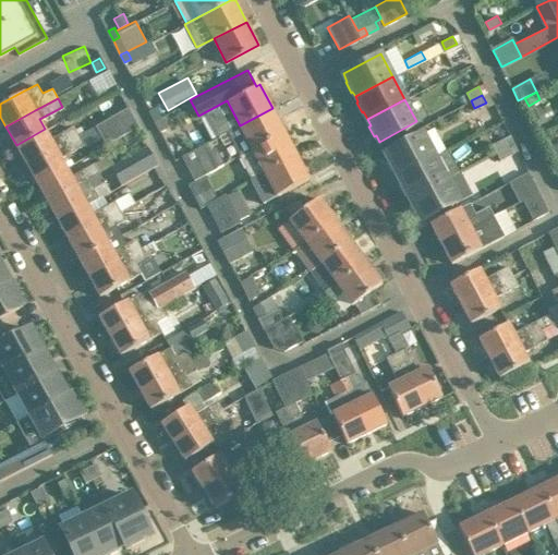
[(26,164),(37,182),(65,166),(61,157),(84,144),(85,146),(101,136),(106,144),(138,125),(128,106),(79,134),(26,164)]
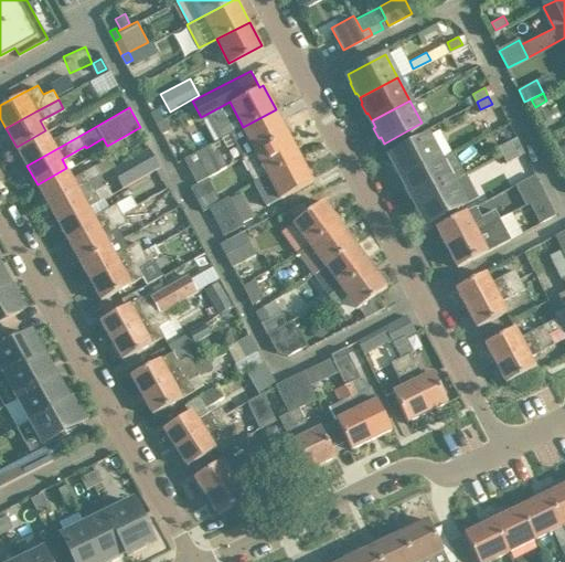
[(151,112),(157,122),(163,118),(158,108),(151,112)]
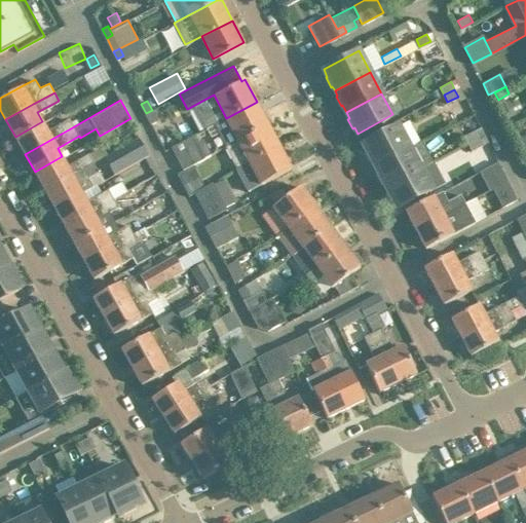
[(215,123),(226,146),(237,140),(268,123),(257,102),(226,118),(215,123)]
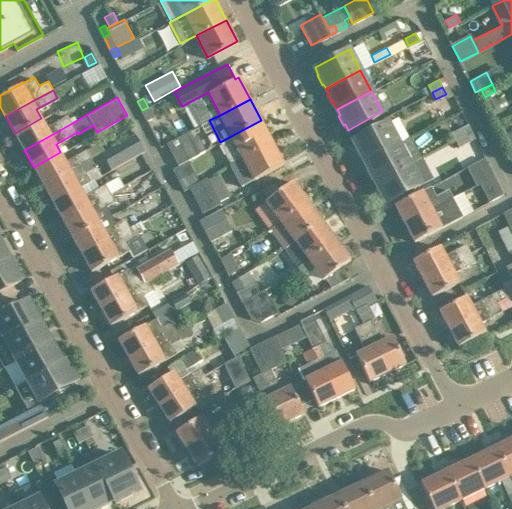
[(148,107),(142,110),(147,120),(153,117),(148,107)]
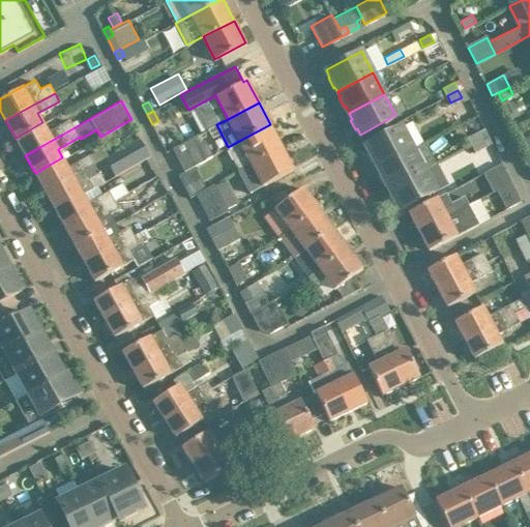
[(16,138),(25,155),(75,127),(69,118),(48,130),(42,122),(16,138)]
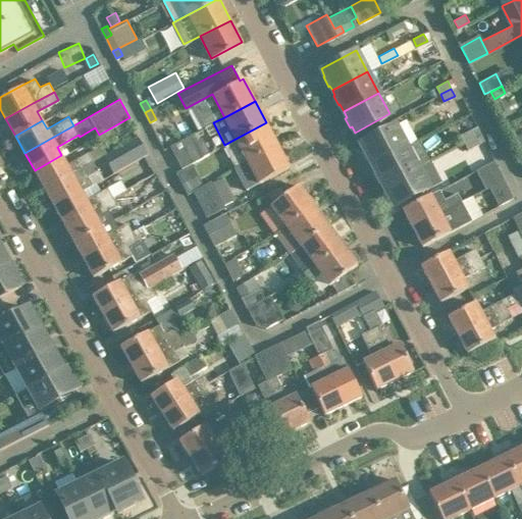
[(224,145),(235,165),(247,160),(277,144),(266,122),(236,139),(224,145)]
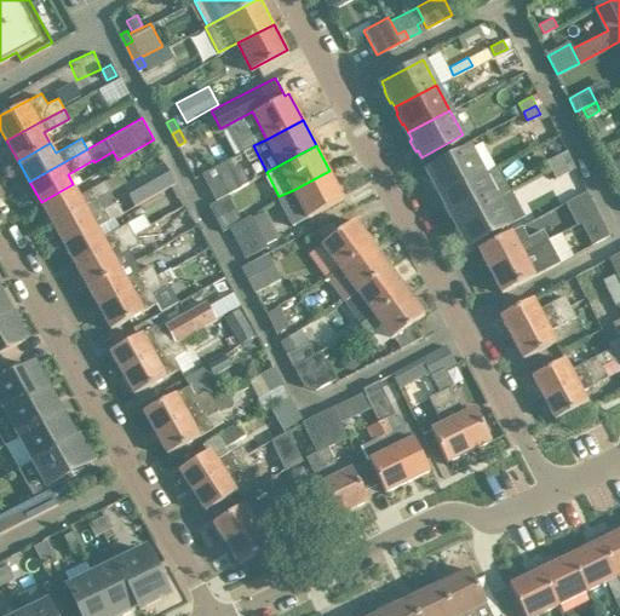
[(437,186),(441,195),(483,172),(470,148),(428,170),(431,176),(429,177),(435,188),(437,186)]
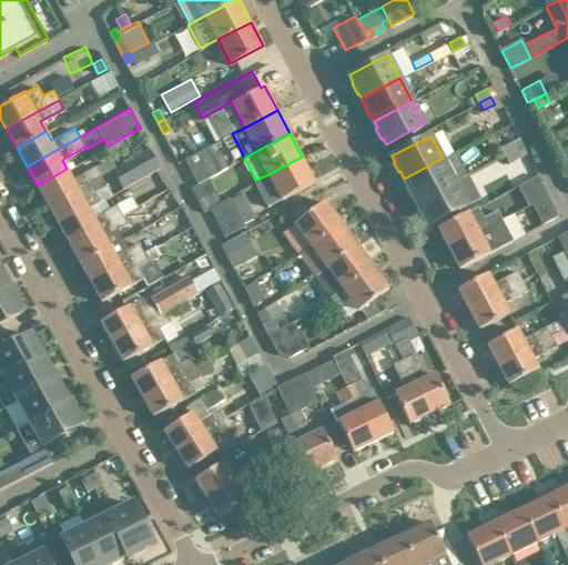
[(501,145),(505,153),(517,148),(513,140),(501,145)]
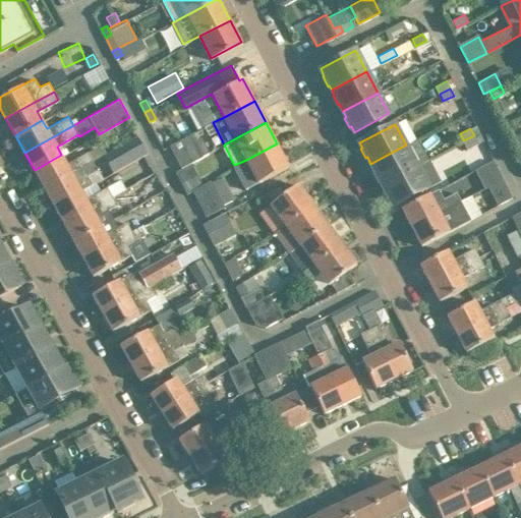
[(193,132),(170,145),(181,167),(210,152),(201,137),(197,139),(193,132)]
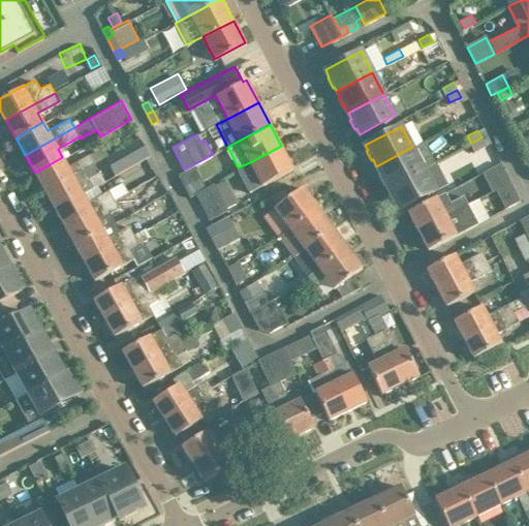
[(528,135),(520,140),(528,158),(528,135)]
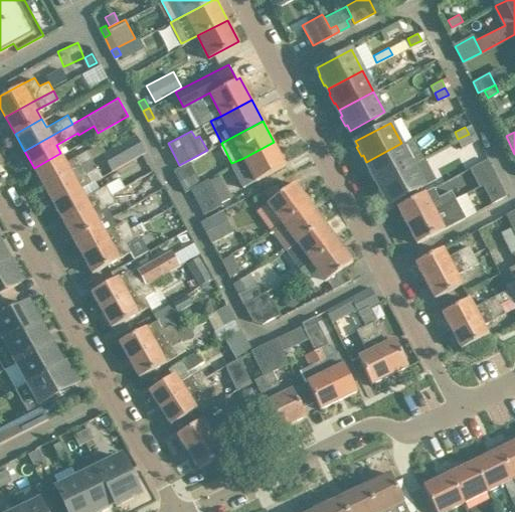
[(136,133),(102,153),(112,170),(146,151),(136,133)]
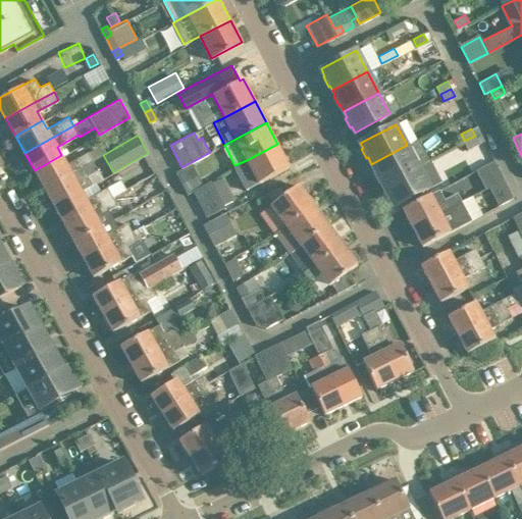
[(475,136),(464,141),(468,149),(478,143),(475,136)]
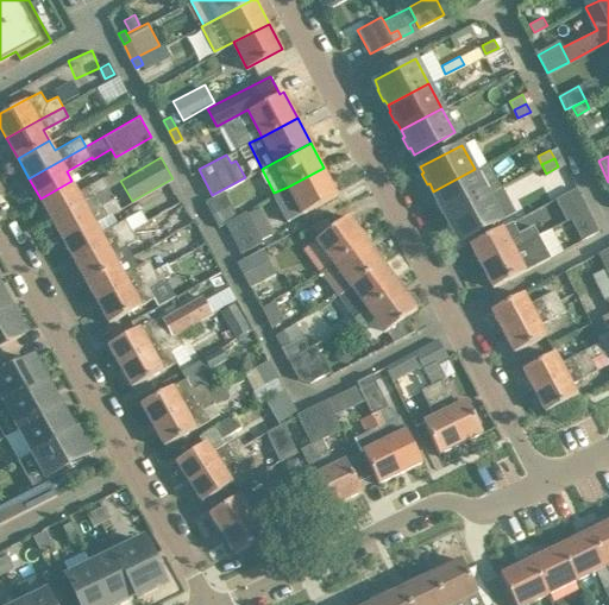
[(288,187),(274,193),(287,219),(301,212),(301,213),(337,194),(324,168),(288,187)]
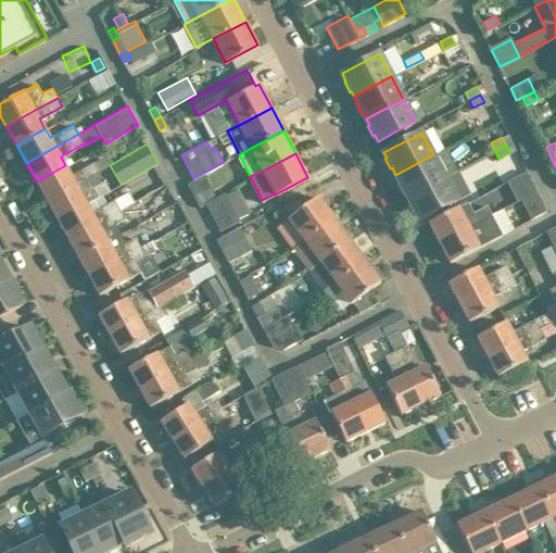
[(404,191),(407,197),(444,177),(433,154),(395,175),(400,181),(397,183),(403,192),(404,191)]
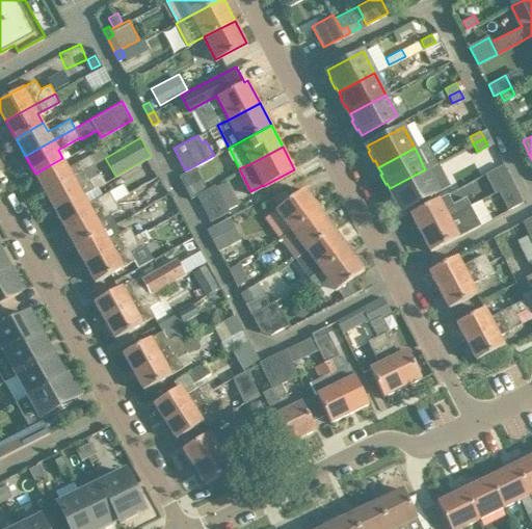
[(35,174),(45,191),(95,163),(89,154),(68,166),(62,158),(35,174)]
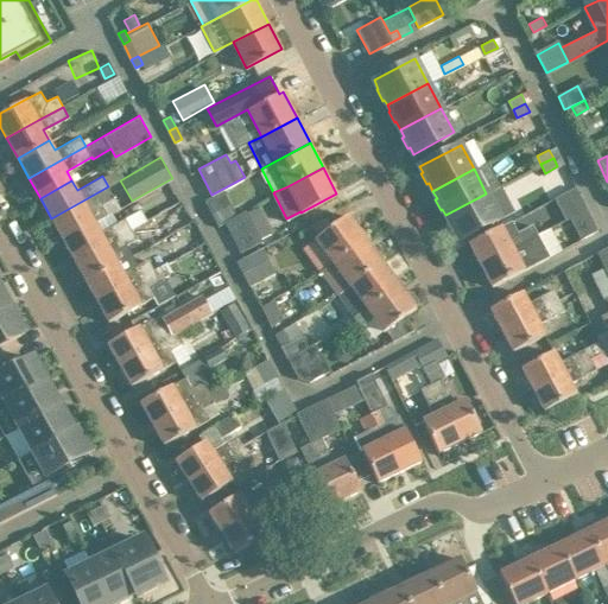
[(51,218),(63,239),(112,211),(119,208),(108,186),(51,218)]
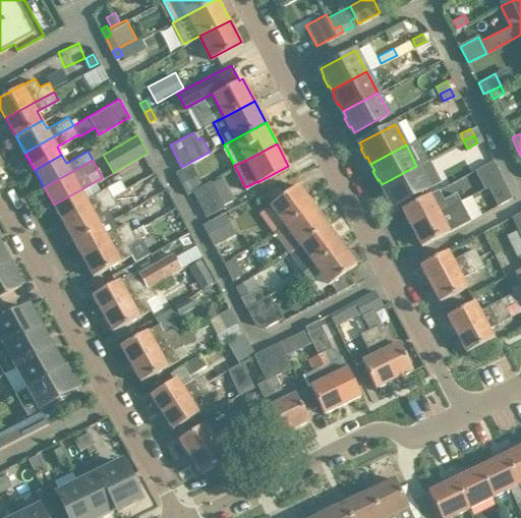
[(503,178),(494,160),(475,169),(485,188),(503,178)]
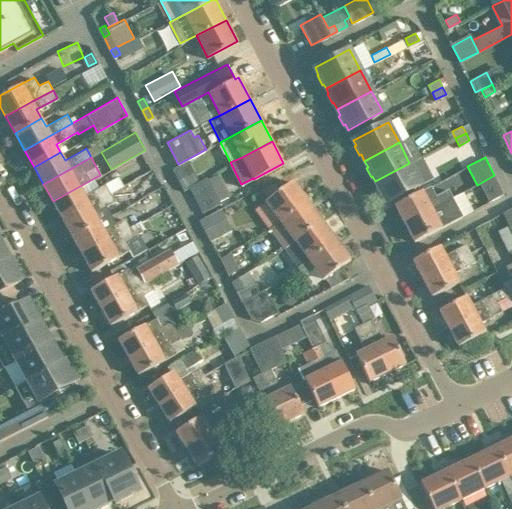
[(198,180),(190,163),(174,171),(182,188),(198,180)]
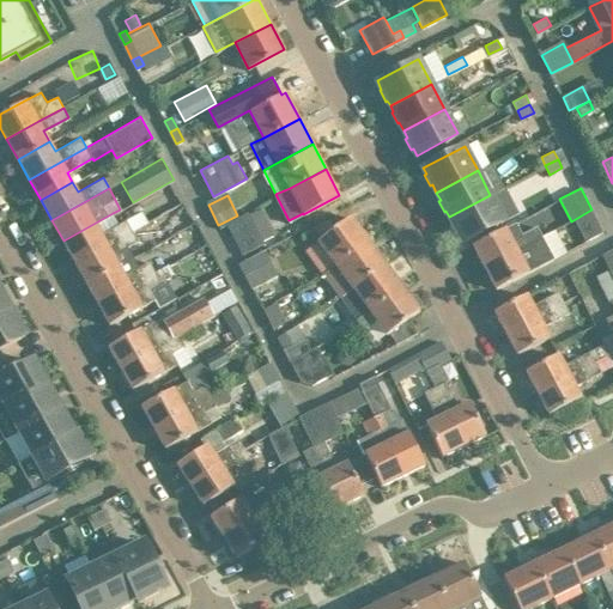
[(490,195),(449,217),(451,223),(450,223),(456,235),(457,233),(462,242),(504,220),(490,195)]
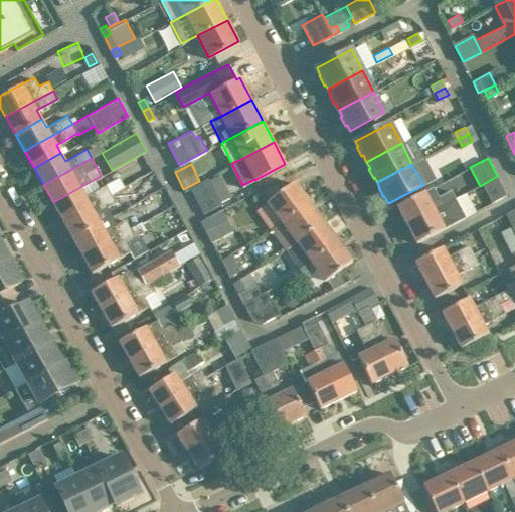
[(190,187),(203,213),(221,203),(220,201),(231,196),(220,174),(209,179),(208,178),(190,187)]
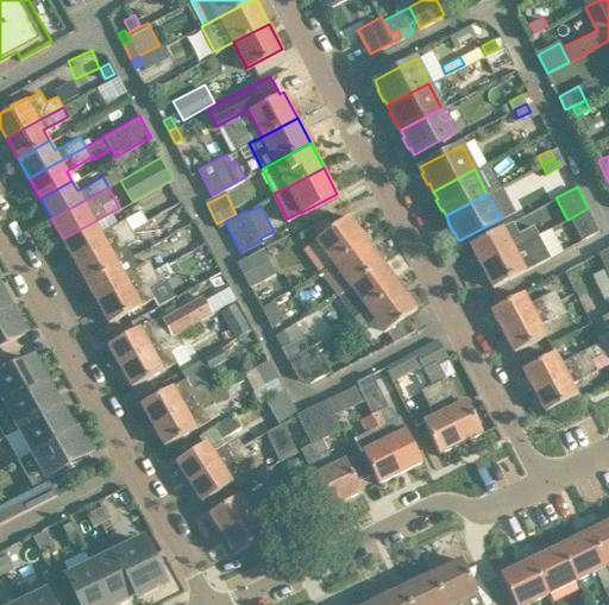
[(584,210),(571,218),(582,239),(598,229),(588,209),(584,210)]
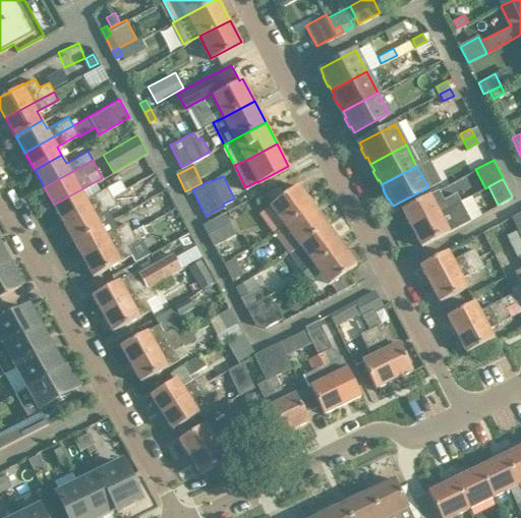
[(54,205),(63,222),(91,207),(113,195),(107,186),(100,189),(96,181),(54,205)]
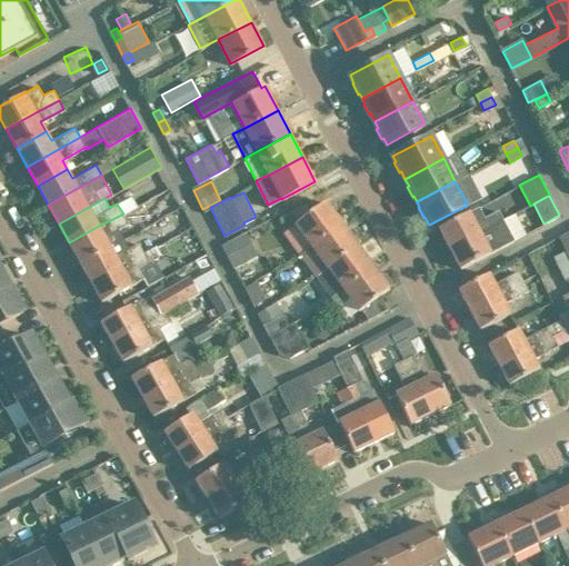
[(295,222),(311,245),(341,222),(326,200),(295,222)]
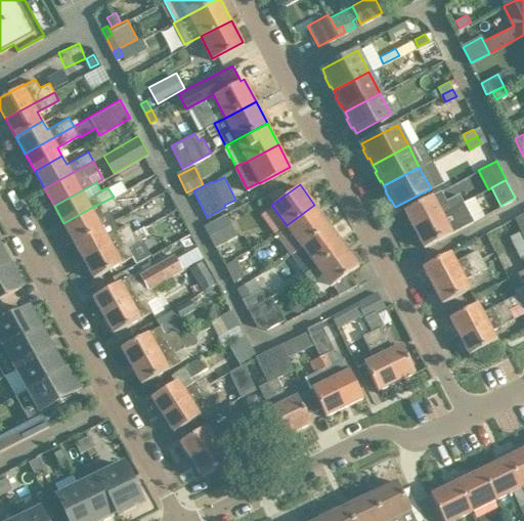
[(404,209),(413,228),(464,202),(459,192),(446,200),(441,189),(404,209)]
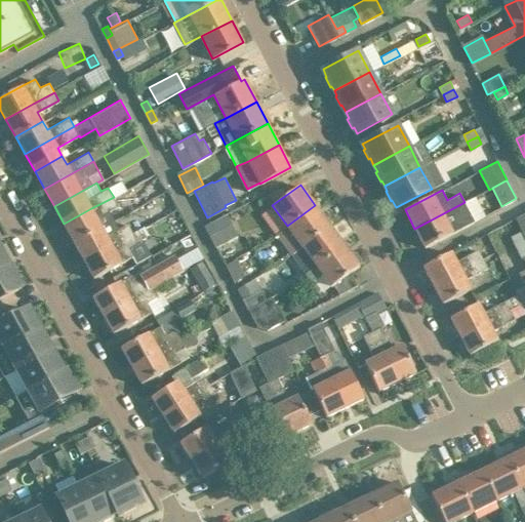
[(64,224),(74,241),(114,219),(110,210),(118,205),(114,197),(91,208),(64,224)]
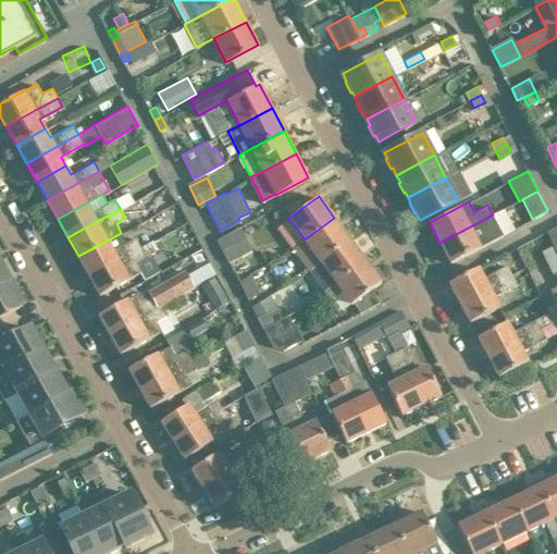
[(493,214),(440,243),(450,262),(503,234),(493,214)]
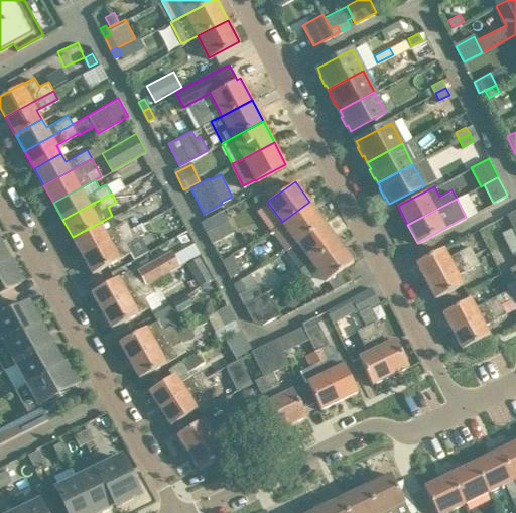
[(285,250),(286,249),(296,241),(324,221),(309,202),(282,222),(271,231),(285,250)]
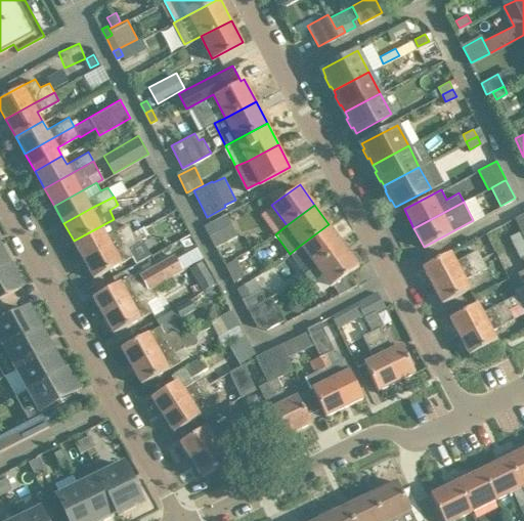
[(523,212),(515,217),(523,235),(523,212)]
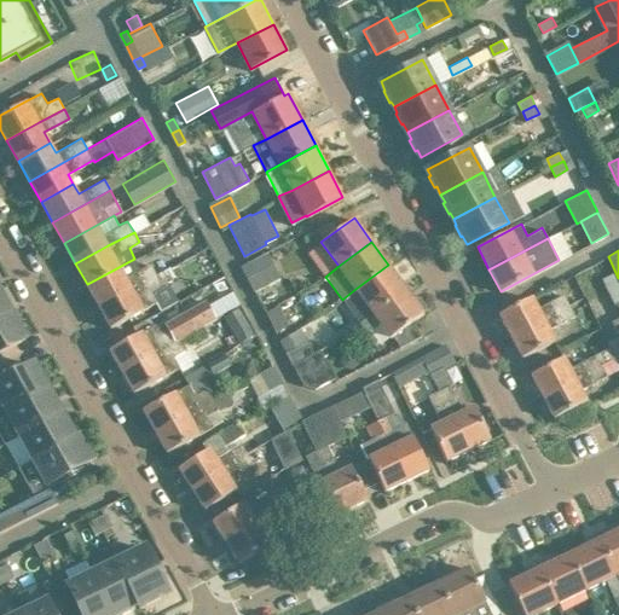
[(241,265),(254,290),(281,277),(267,251),(241,265)]
